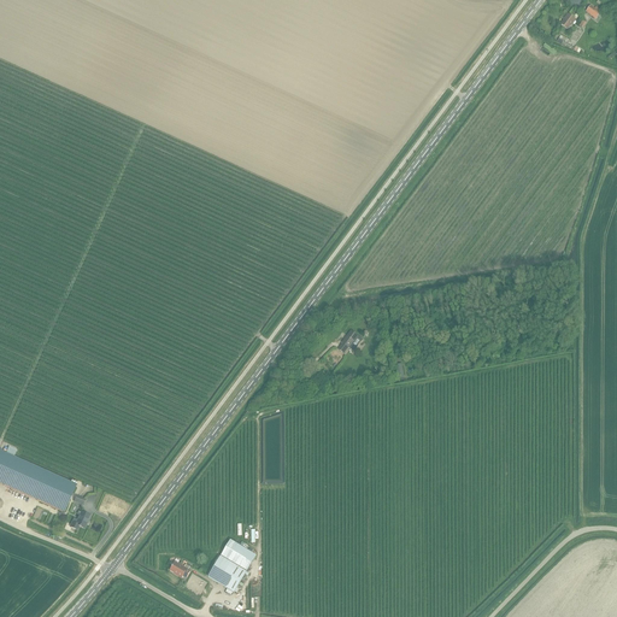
[(595,19),(600,13),(591,6),(586,12),(595,19)]
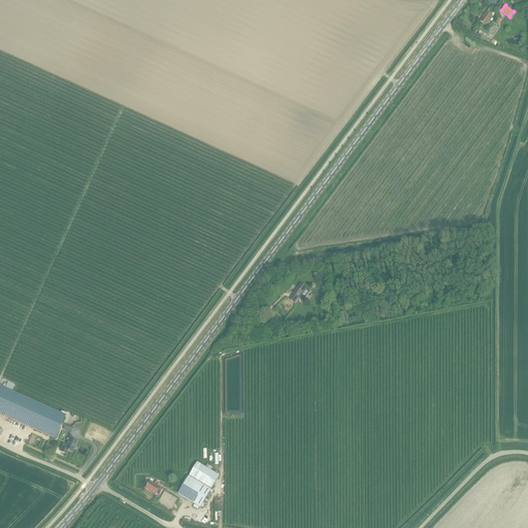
[(488,23),(492,18),(486,12),(480,21),(485,25),(488,22),(488,23)]
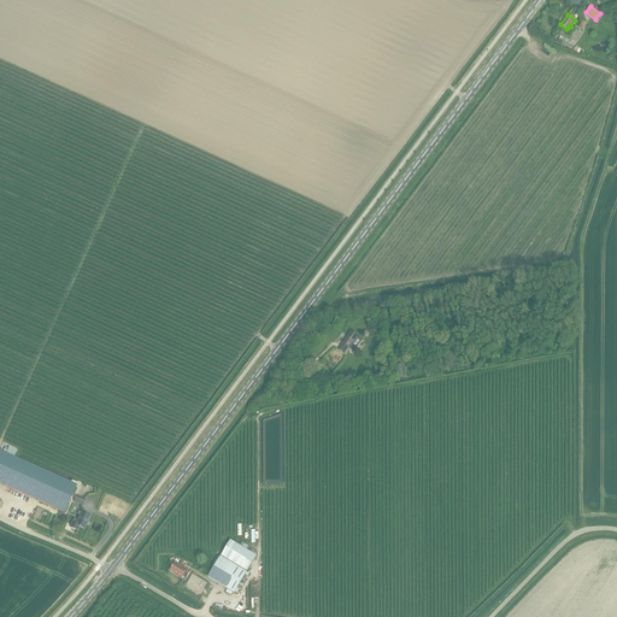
[(563,40),(559,39),(557,41),(562,43),(573,51),(575,47),(563,40)]
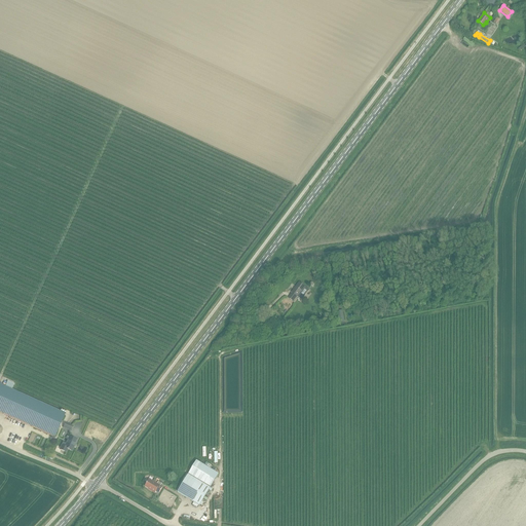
[(297,297),(305,287),(299,283),(292,292),(292,293),(288,298),(293,301),(297,296),(297,297)]
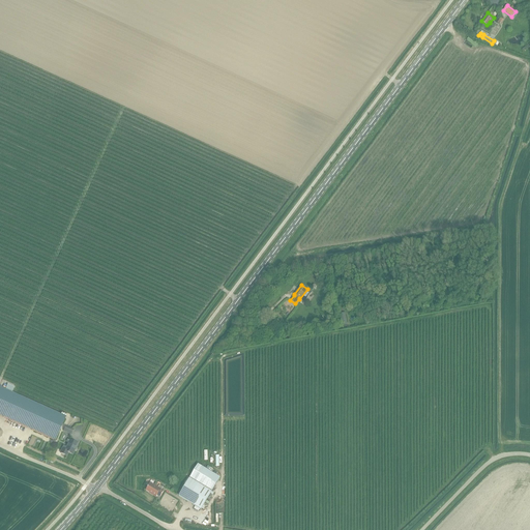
[(345,313),(339,314),(341,326),(347,325),(345,313)]
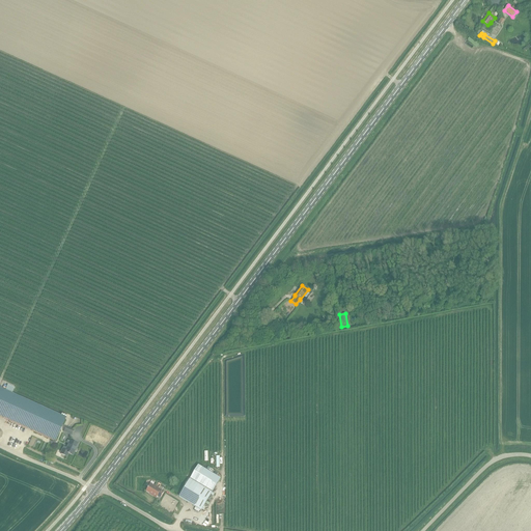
[(280,332),(283,328),(275,319),(272,324),(280,332)]
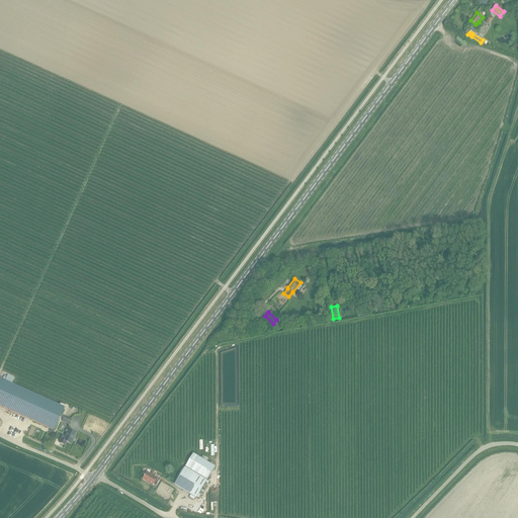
[(262,318),(256,325),(261,329),(267,322),(262,318)]
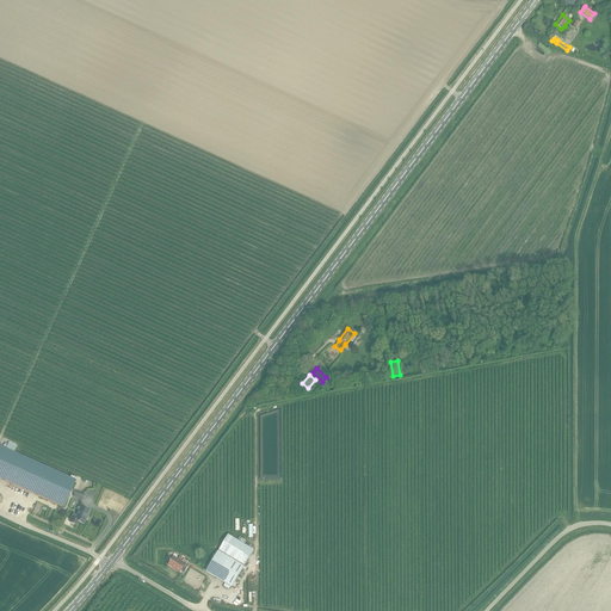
[(8,443),(5,449),(13,452),(17,446),(8,443)]
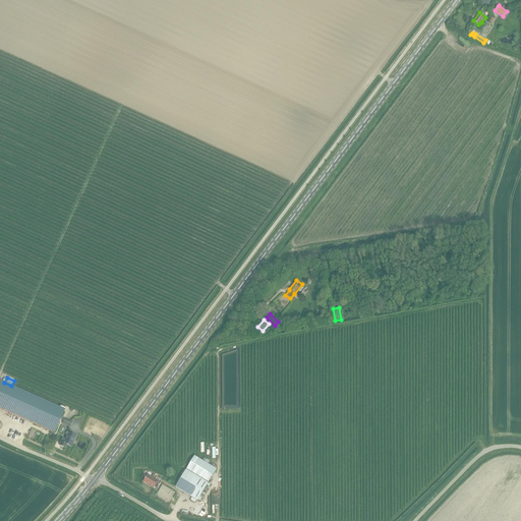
[(11,386),(4,383),(0,381),(0,408),(54,432),(64,410),(18,389),(11,386)]
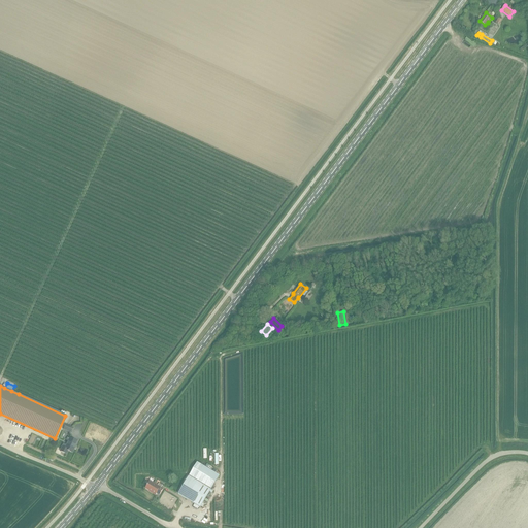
[(65,424),(63,430),(71,433),(73,428),(65,424)]
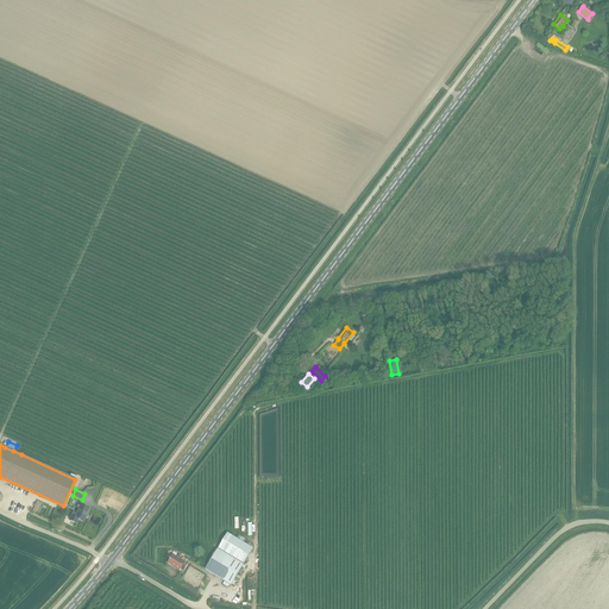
[(79,520),(83,522),(86,518),(86,516),(88,509),(80,506),(77,504),(76,508),(79,509),(76,514),(73,512),(69,521),(76,523),(79,520)]
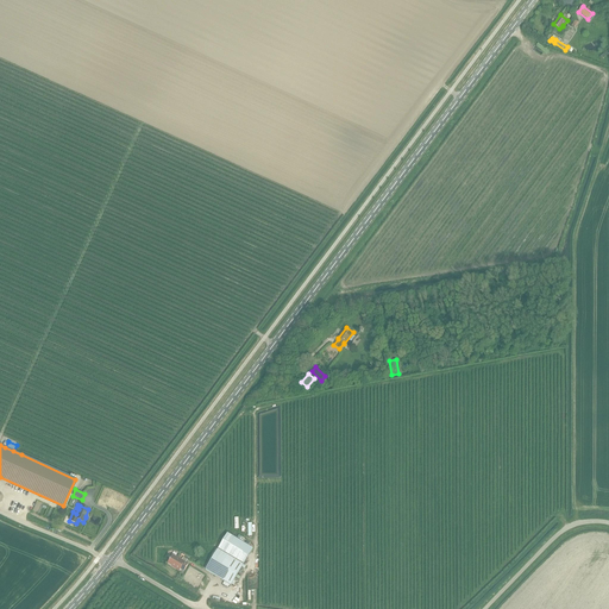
[(231,585),(243,565),(252,548),(227,533),(205,570),(231,585)]
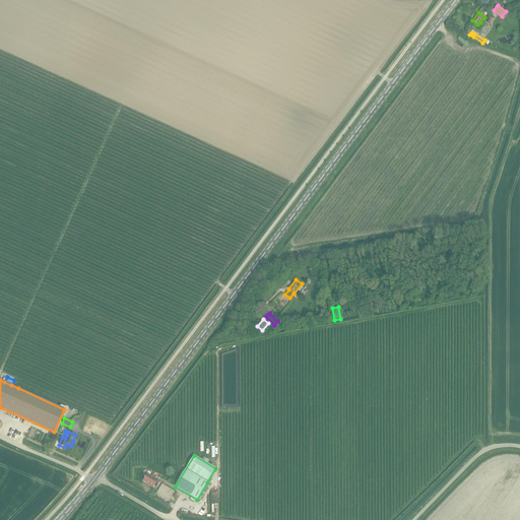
[(157,488),(160,481),(158,480),(156,478),(152,476),(151,476),(147,474),(143,481),(149,484),(149,485),(152,488),(154,485),(157,488)]
